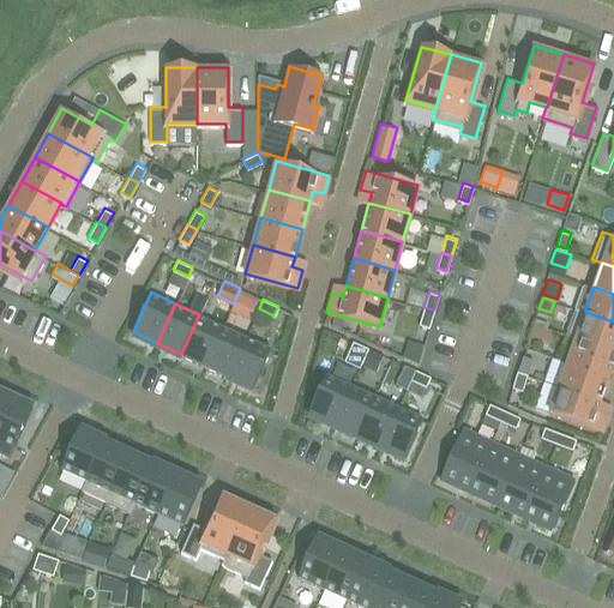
[(577,336),(613,348),(613,321),(585,312),(585,309),(575,306),(566,332),(577,337),(577,336)]
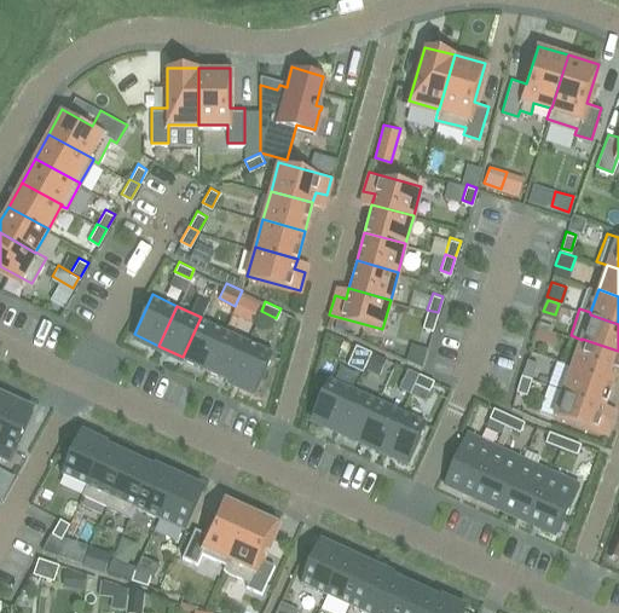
[(438,312),(427,310),(422,325),(433,329),(438,312)]
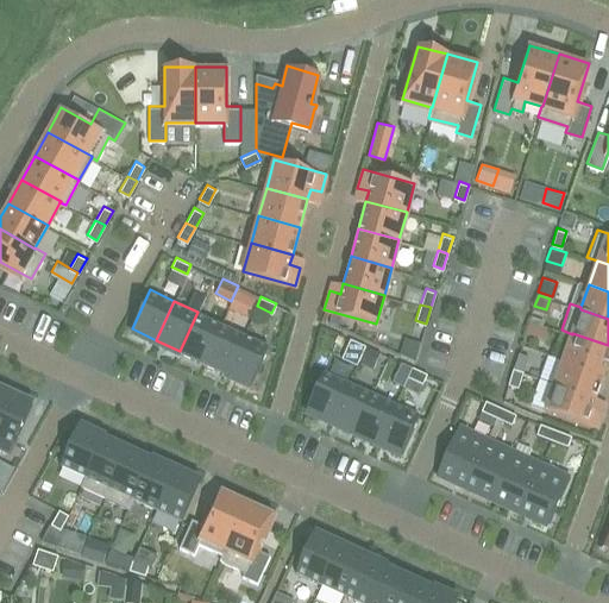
[(203,362),(221,322),(198,312),(180,351),(203,362)]
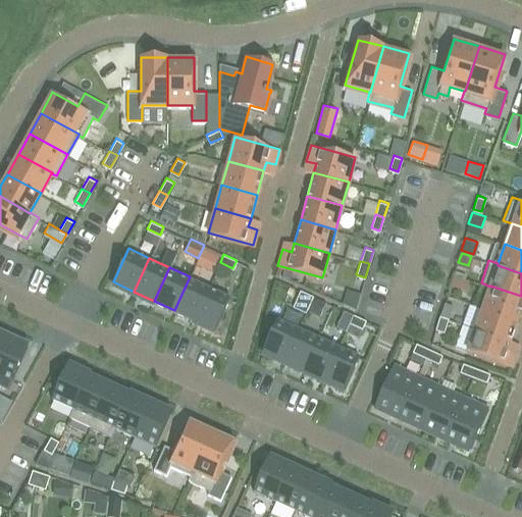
[(451,286),(464,291),(468,278),(455,274),(451,286)]
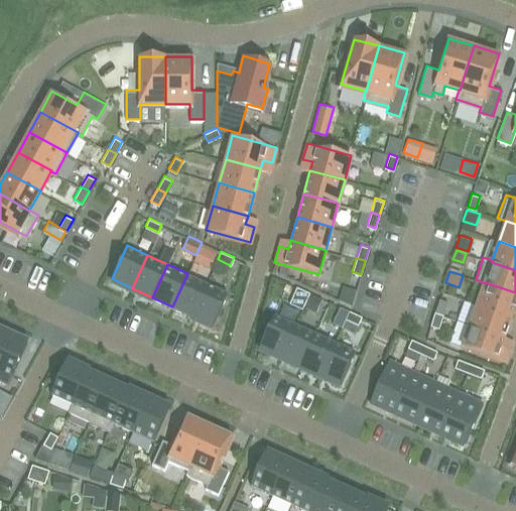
[(191,315),(207,282),(187,273),(172,306),(191,315)]
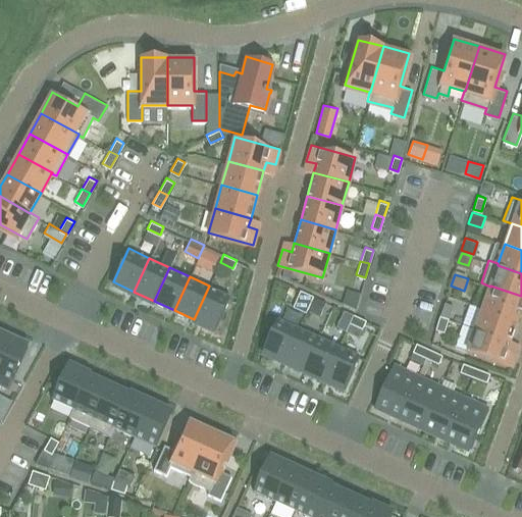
[(214,328),(229,296),(209,286),(194,319),(214,328)]
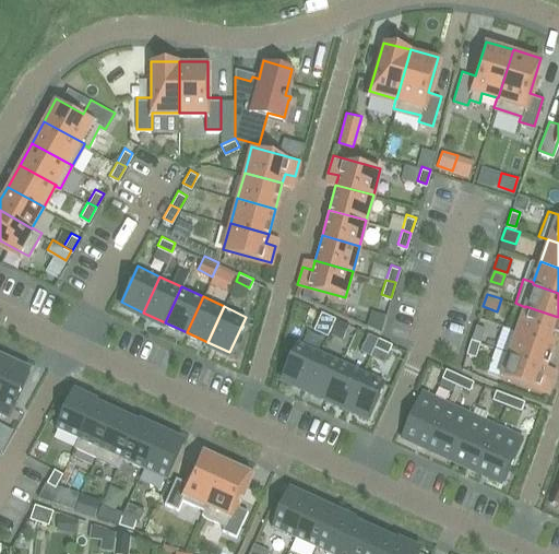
[(554,341),(558,326),(558,317),(525,306),(525,307),(518,328),(554,341)]
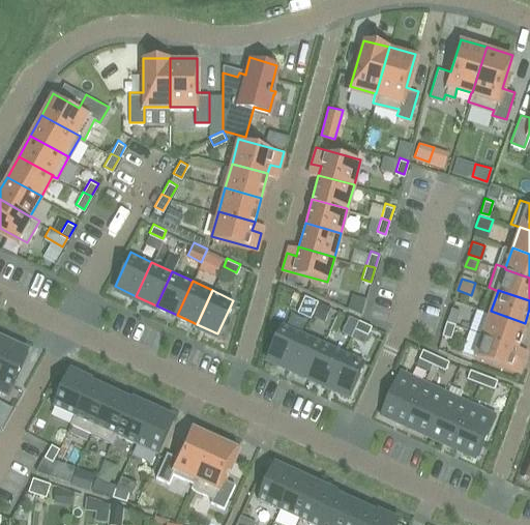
[(352,291),(348,305),(361,312),(365,296),(352,291)]
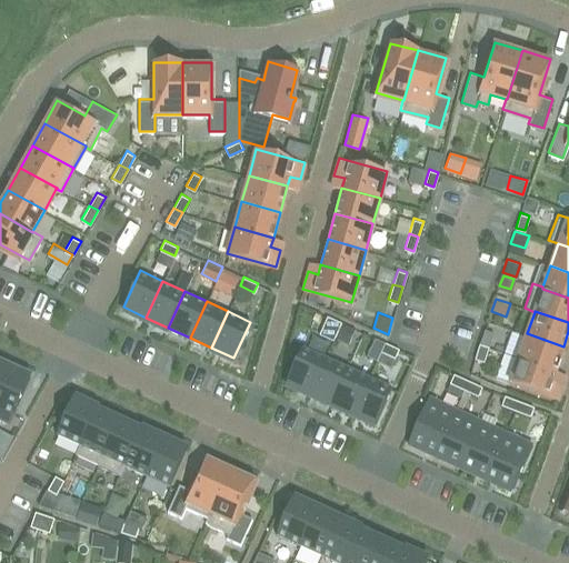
[(341,321),(327,314),(322,323),(337,330),(341,321)]
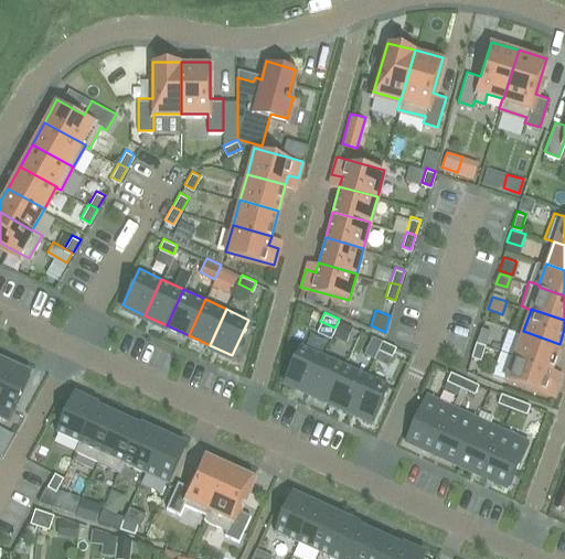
[(356,336),(360,329),(347,322),(342,331),(356,336)]
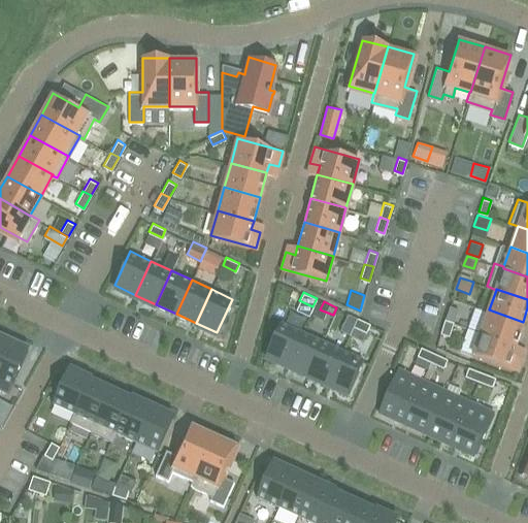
[(449,303),(444,318),(454,321),(458,306),(449,303)]
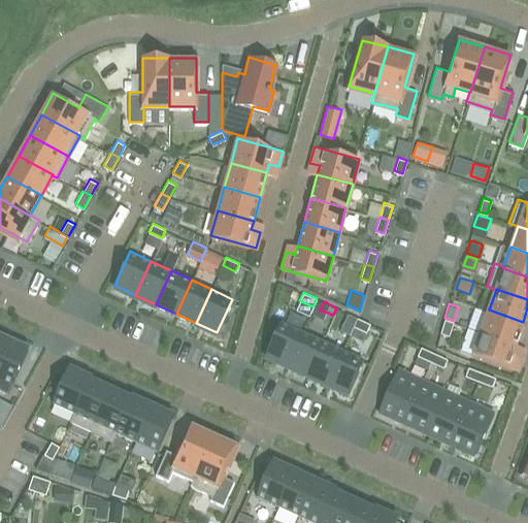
[(482,331),(516,342),(523,322),(489,309),(482,331)]
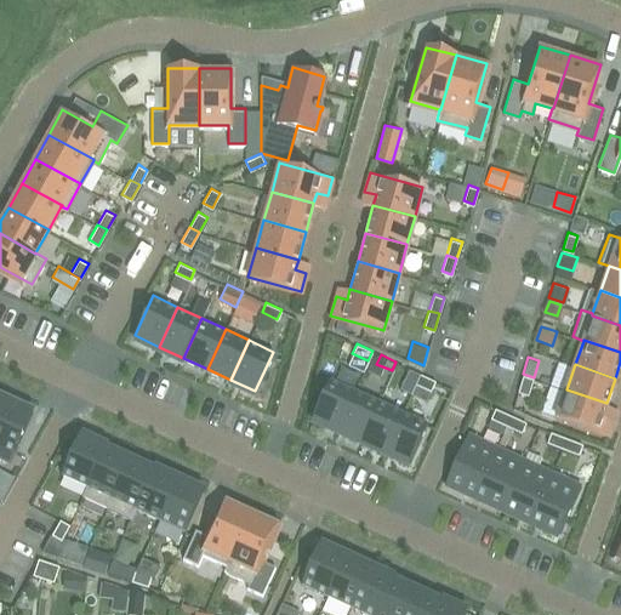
[(420,373),(409,368),(400,386),(411,391),(415,382),(420,373)]
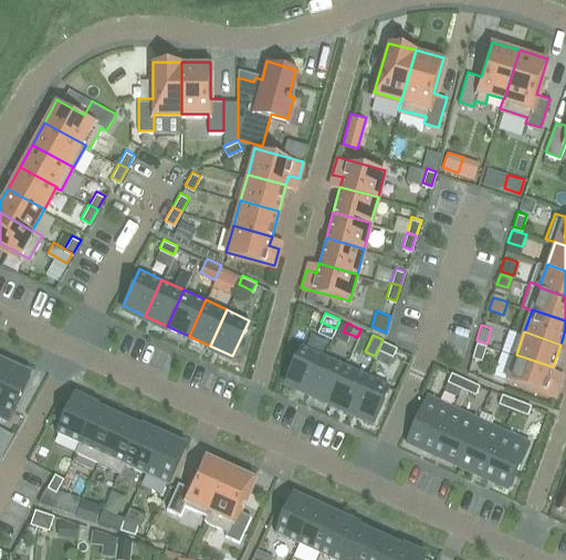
[(397,345),(383,339),(378,348),(392,355),(397,345)]
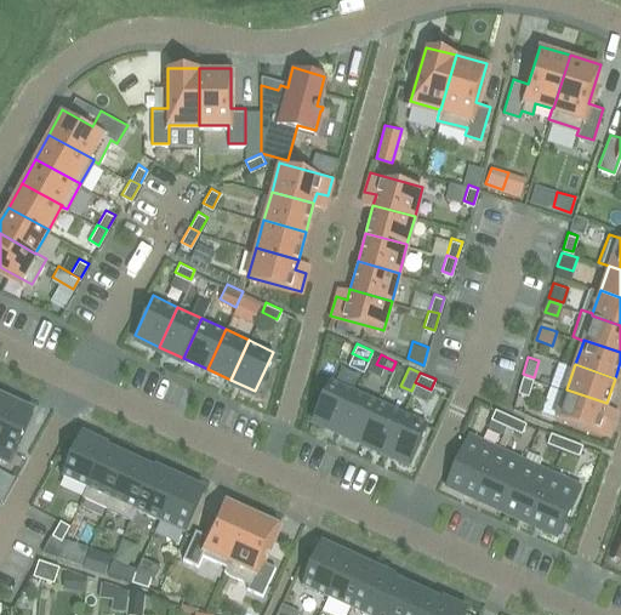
[(534,377),(523,374),(518,389),(529,393),(534,377)]
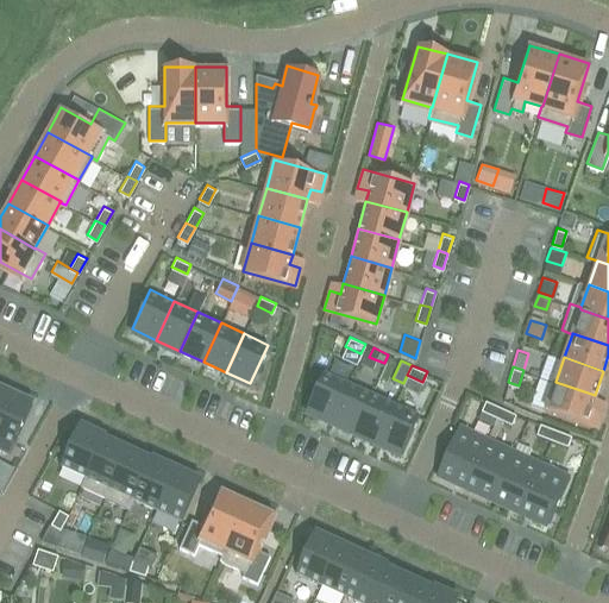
[(331,419),(347,381),(324,370),(306,408),(331,419)]
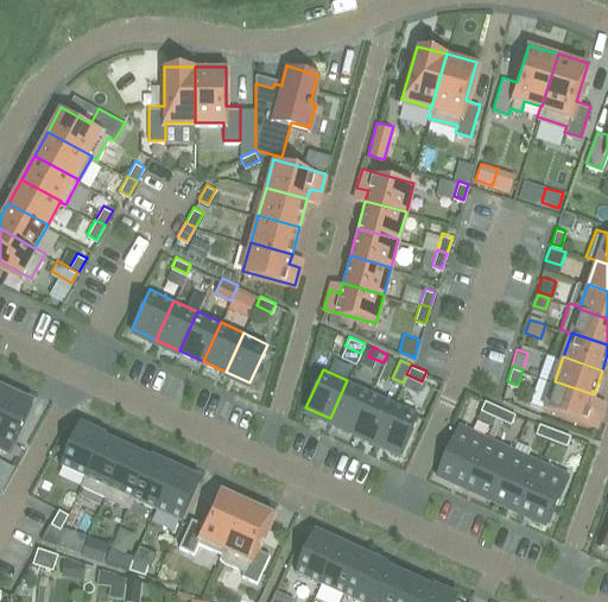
[(354,429),(371,391),(347,380),(330,418),(354,429)]
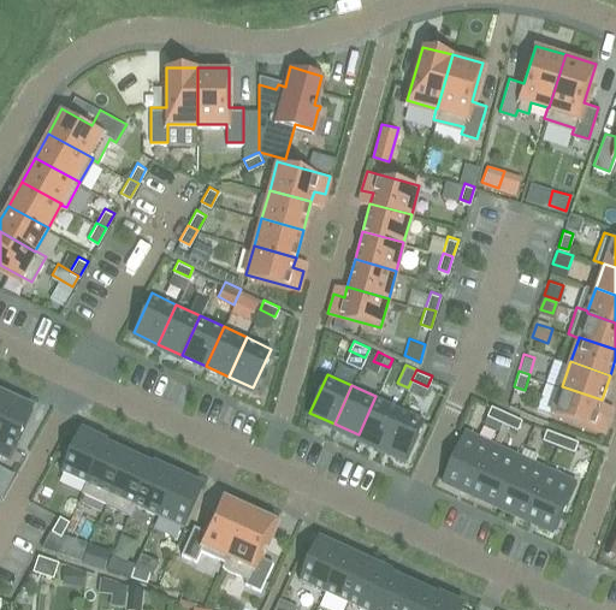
[(603,431),(609,414),(598,410),(602,400),(562,386),(552,413),(603,431)]
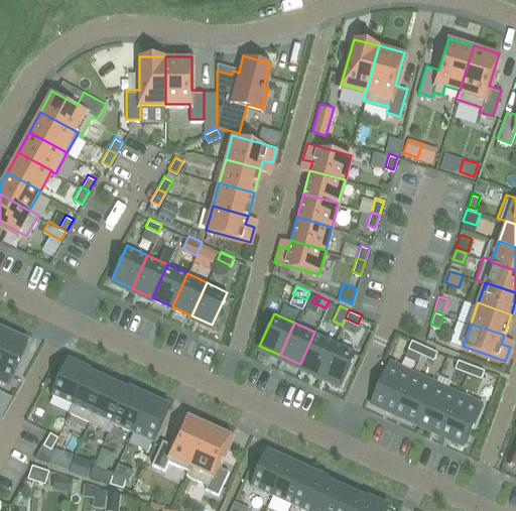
[(27,342),(5,332),(0,343),(0,379),(8,383),(27,342)]
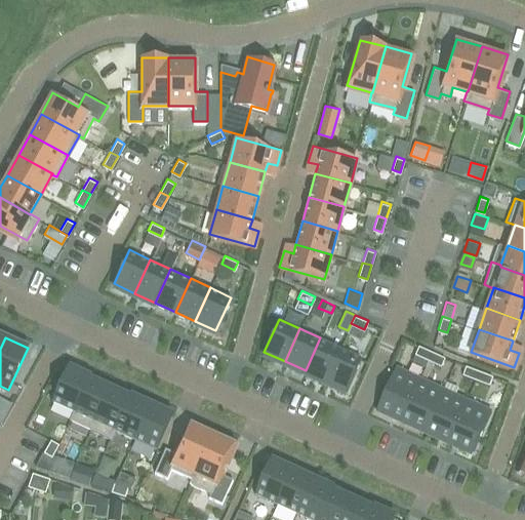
[(325,380),(340,348),(320,337),(306,370),(325,380)]
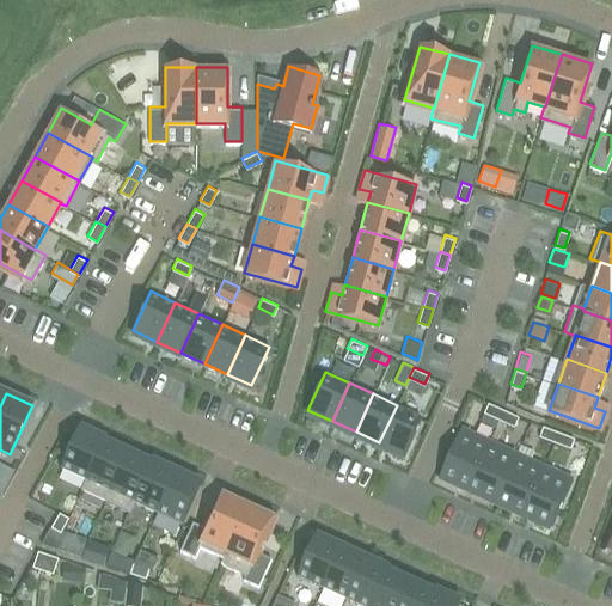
[(499,417),(503,406),(488,401),(483,410),(499,417)]
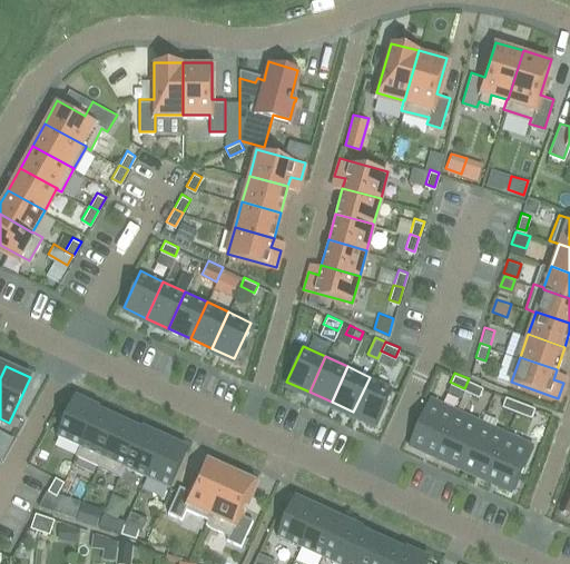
[(375,423),(392,387),(370,377),(353,412),(375,423)]
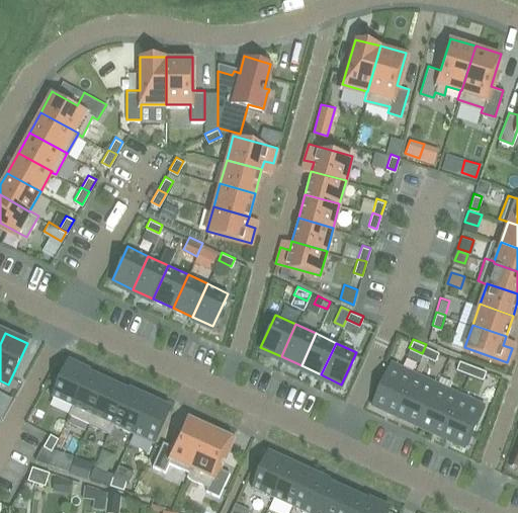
[(439,350),(426,344),(422,353),(435,359),(439,350)]
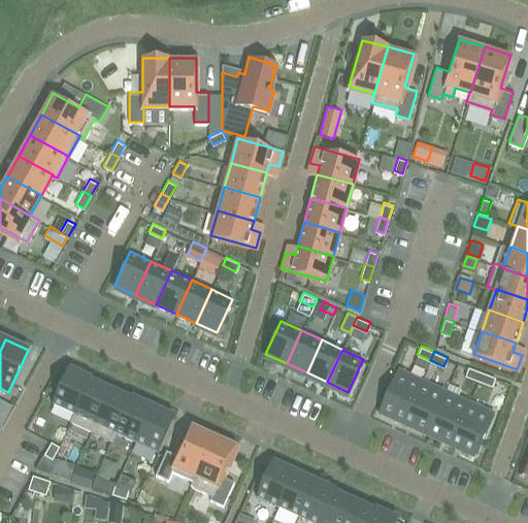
[(430,360),(417,354),(414,360),(427,366),(430,360)]
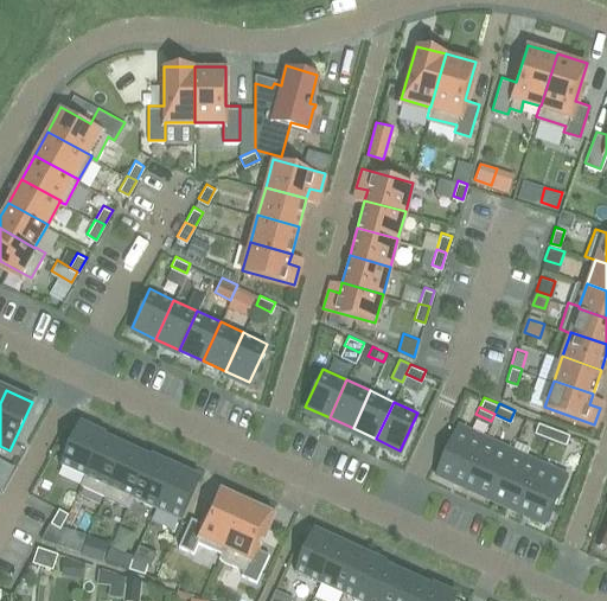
[(550,436),(554,426),(538,420),(534,430),(550,436)]
